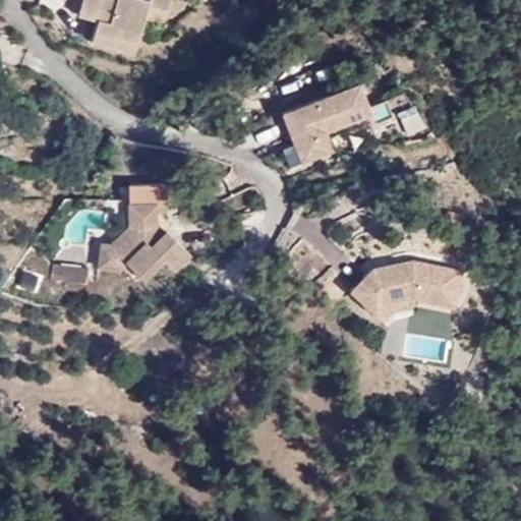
[(149,0),(149,2),(142,0),(82,0),(78,15),(97,21),(91,42),(134,54),(145,17),(165,22),(170,0),(149,0)]
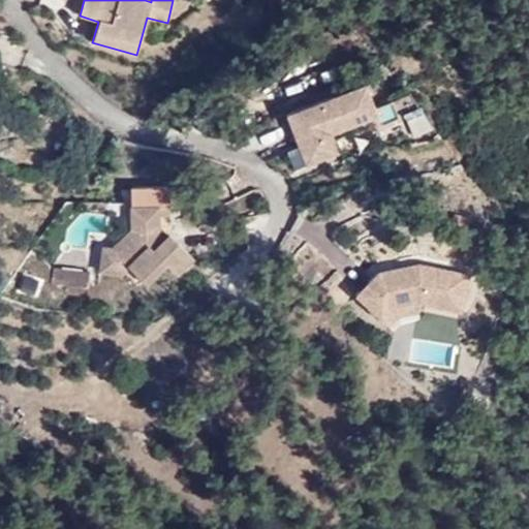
[(366,83),(288,114),(308,164),(330,155),(322,136),(331,133),(378,114),(366,83)]
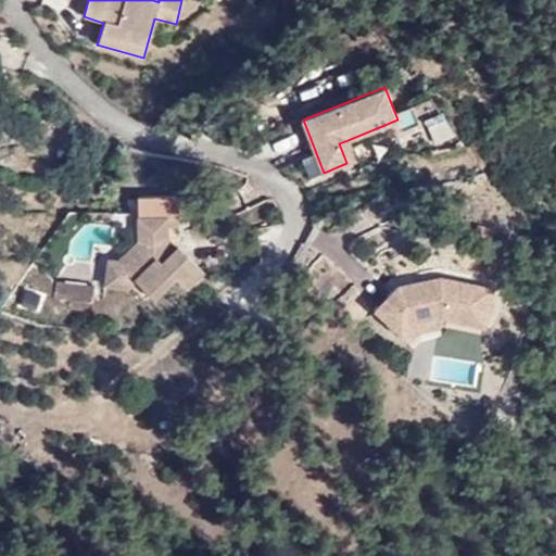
[(443,117),(424,124),(431,146),(451,139),(443,117)]
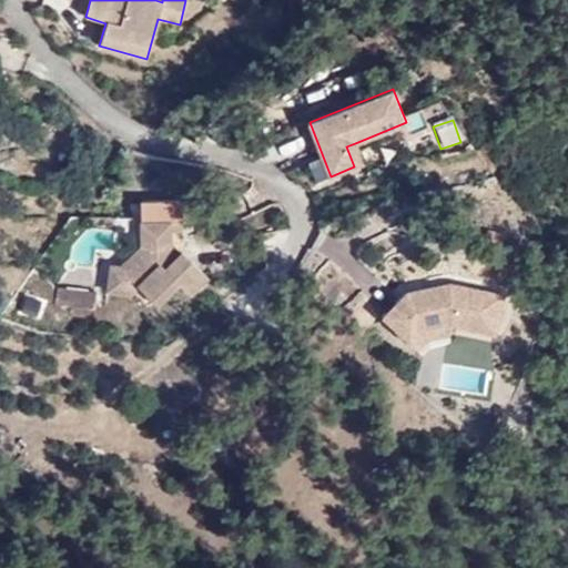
[(355,143),(346,146),(354,166),(364,163),(355,143)]
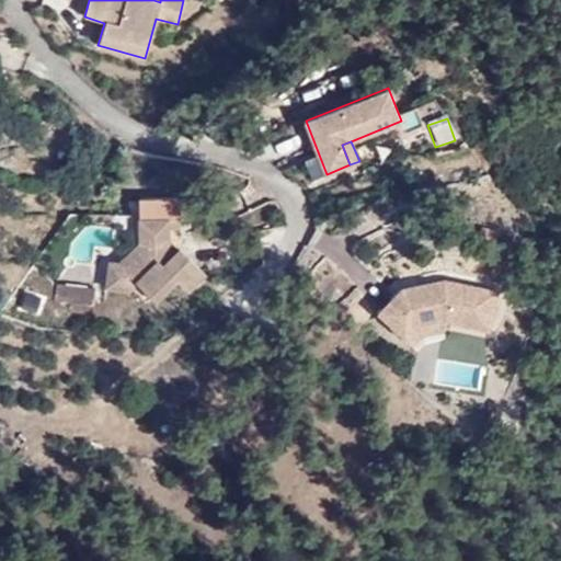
[(178,250),(174,247),(171,250),(164,243),(168,239),(168,227),(180,227),(181,198),(139,198),(140,243),(121,264),(111,264),(109,288),(133,289),(138,284),(155,300),(175,279),(187,290),(205,273),(180,248),(178,250)]
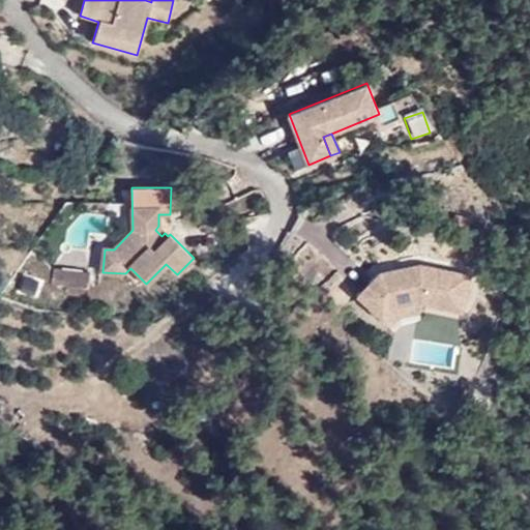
[(162,236),(165,233),(158,226),(155,230),(162,236)]
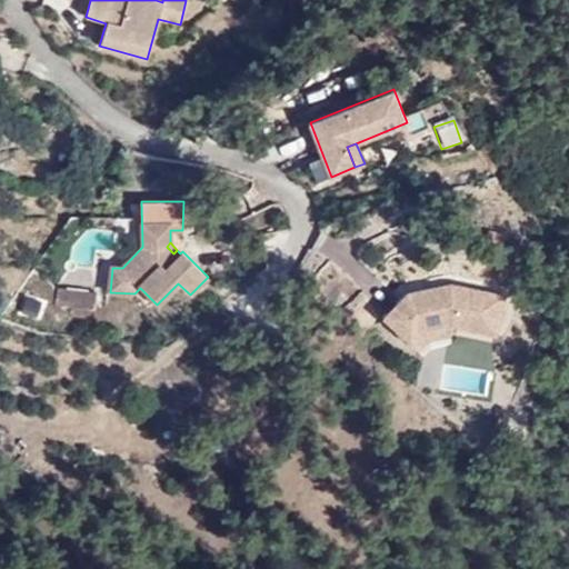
[(422,328),(451,322),(493,333),(501,295),(451,282),(448,293),(429,297),(428,288),(407,292),(383,317),(409,342),(422,328)]
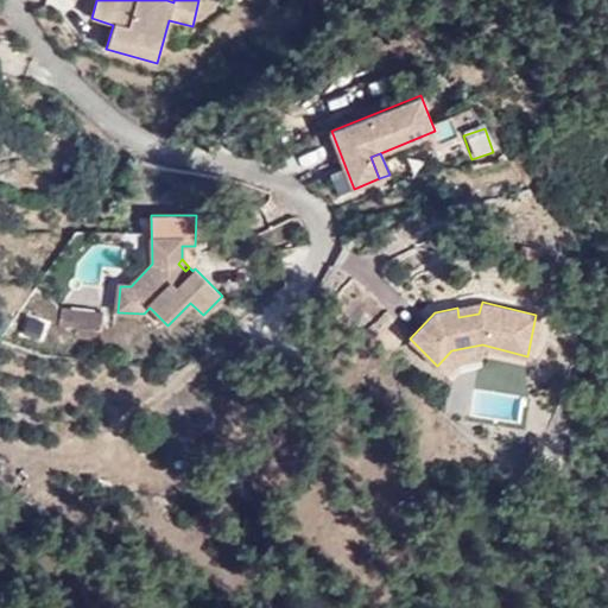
[(479,314),(482,302),(457,308),(458,317),(479,314)]
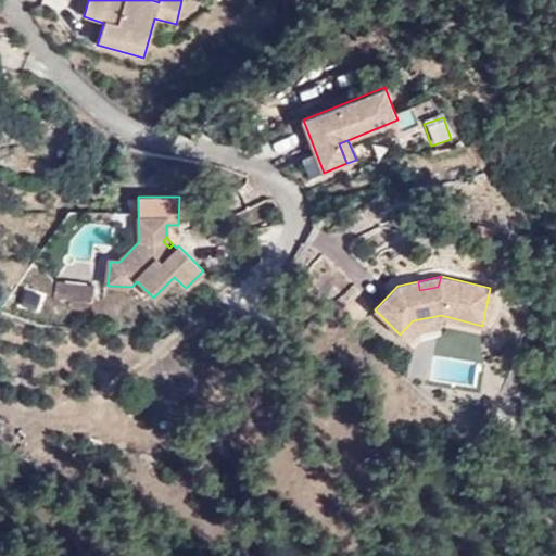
[(75,301),(76,292),(58,291),(57,299),(75,301)]
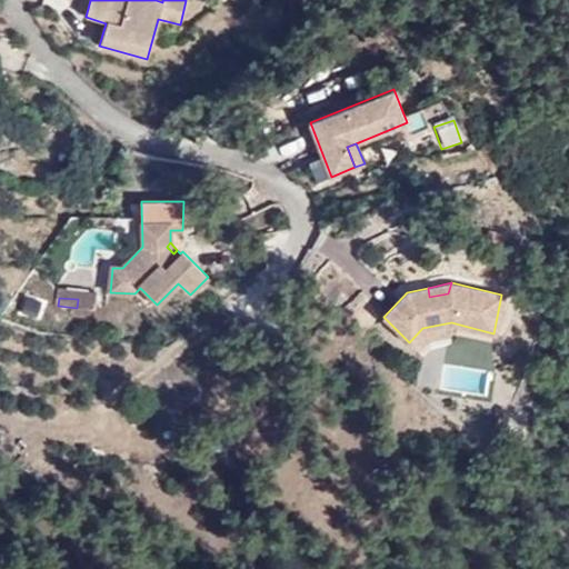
[(98,301),(78,299),(77,308),(98,310),(98,301)]
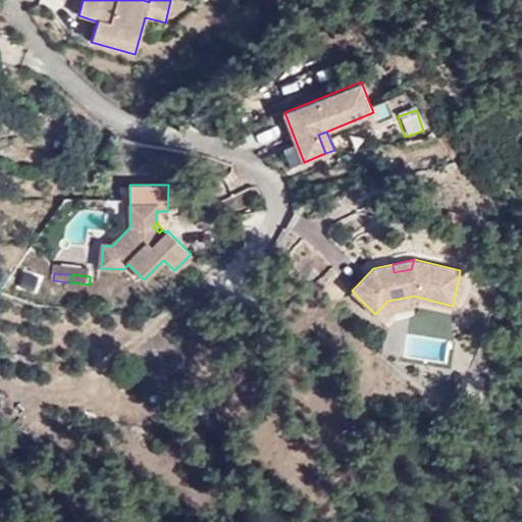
[(414,307),(414,296),(387,301),(375,314),(383,320),(394,310),(414,307)]
